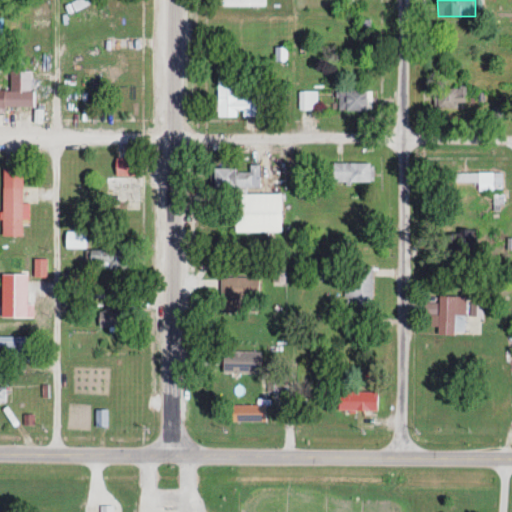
[(370,19),(359,19),(359,34),(370,34),(370,19)]
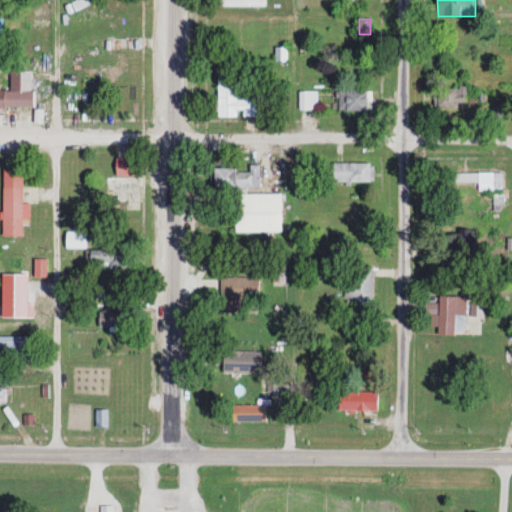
[(84,52),(99,52),(99,42),(84,42),(84,52)]
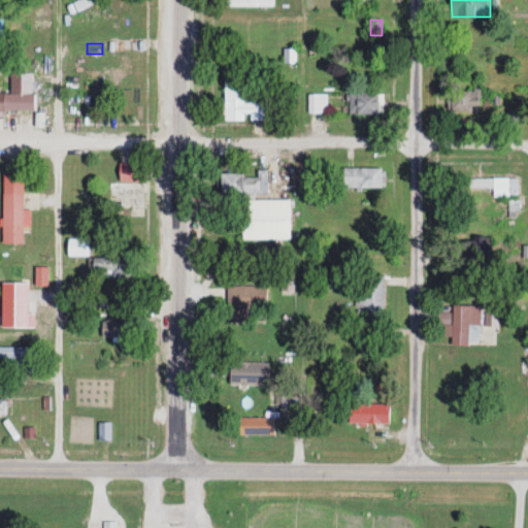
[(224,78),(224,120),(246,120),(246,119),(268,119),(268,96),(244,96),(244,77),(224,78)]
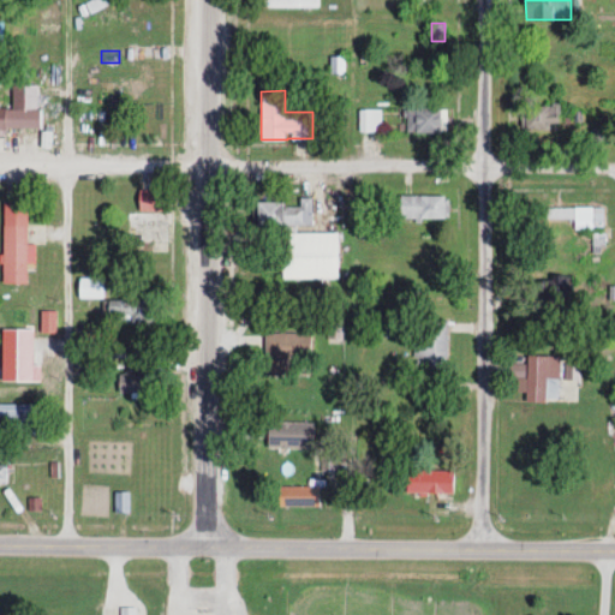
[(0,130),(40,131),(40,108),(1,108),(1,101),(0,100),(0,130)]
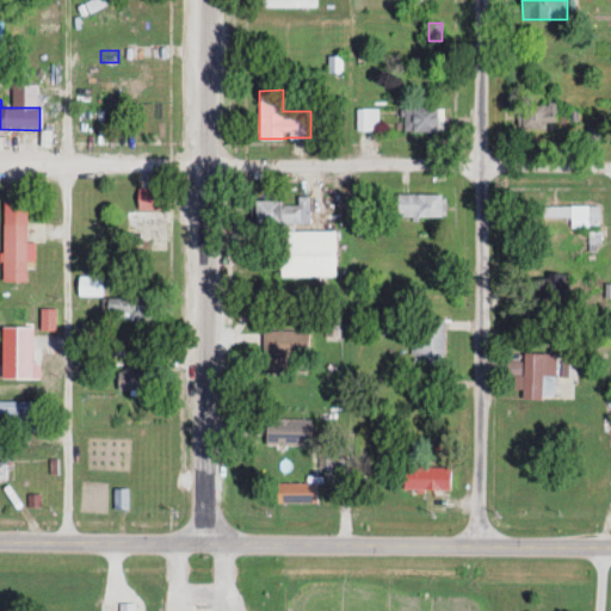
[(557,103),(517,103),(517,130),(557,130),(557,103)]
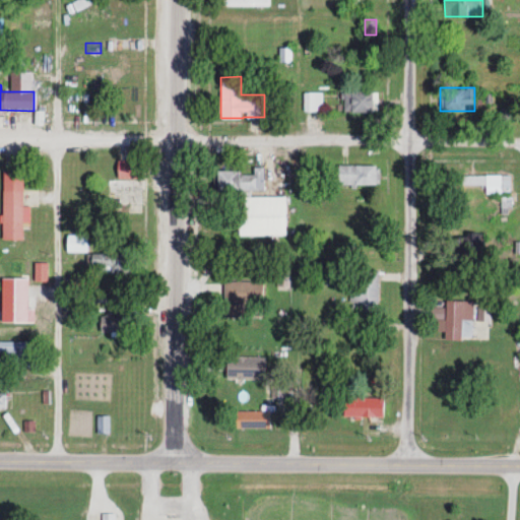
[(373,89),(343,89),(343,112),(373,112),(373,89)]
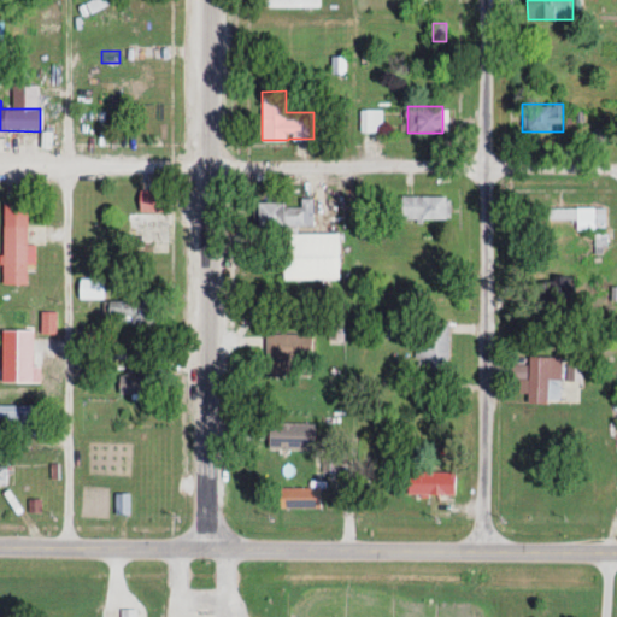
[(381,109),(360,109),(360,131),(381,131),(381,109)]
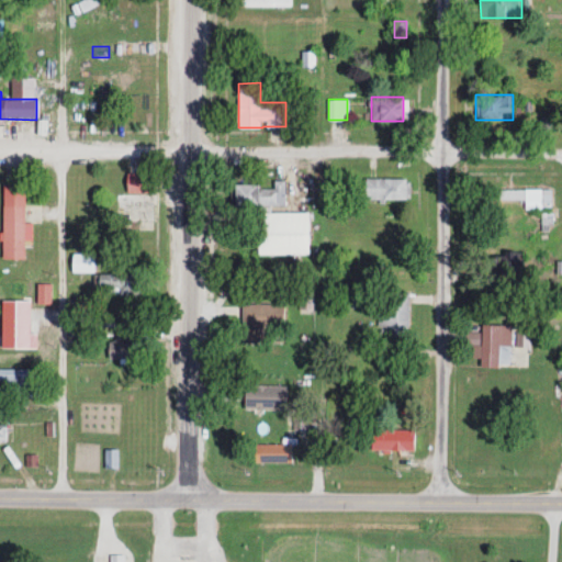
[(521,116),(530,115),(530,103),(520,103),(521,116)]
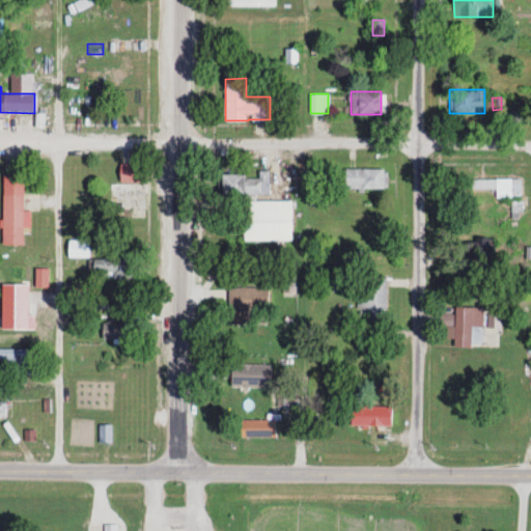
[(119,182),(142,182),(142,163),(119,163),(119,182)]
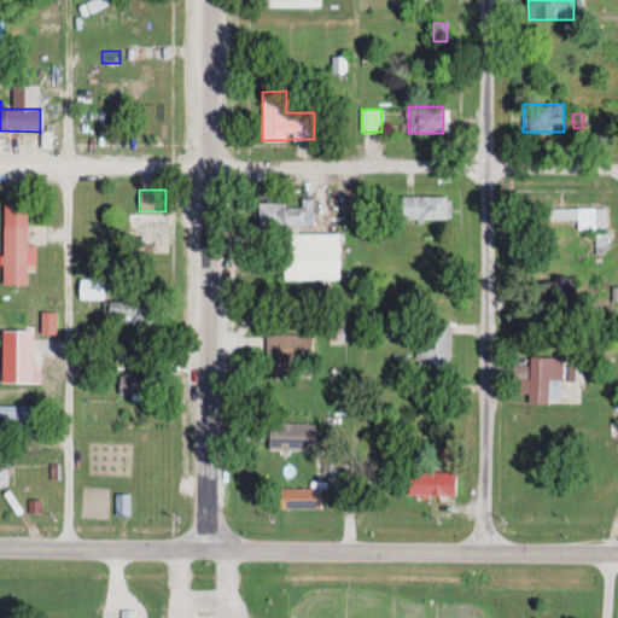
[(402,220),(450,220),(450,196),(402,196),(402,220)]
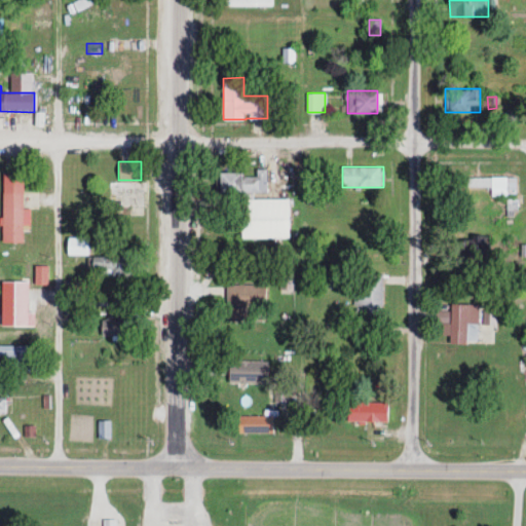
[(266,192),(266,168),(256,168),(256,172),(219,173),(219,192),(266,192)]
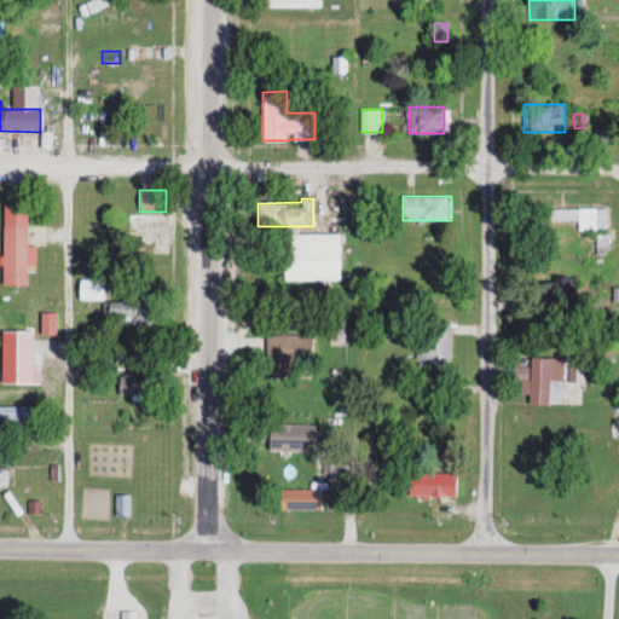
[(607,208),(549,208),(549,220),(578,220),(578,230),(607,230),(607,208)]
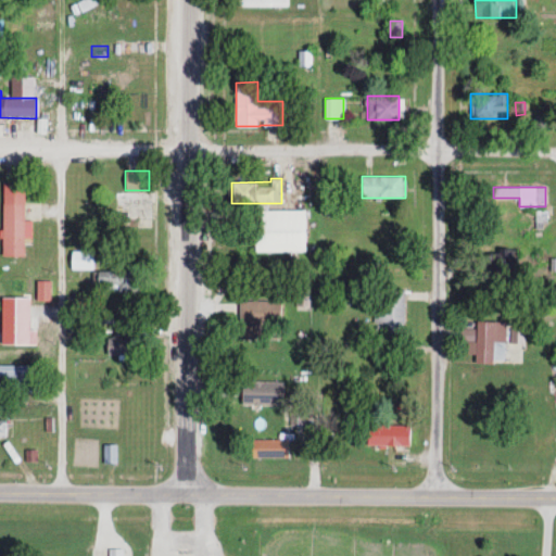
[(152,226),(152,192),(115,192),(115,226),(152,226)]
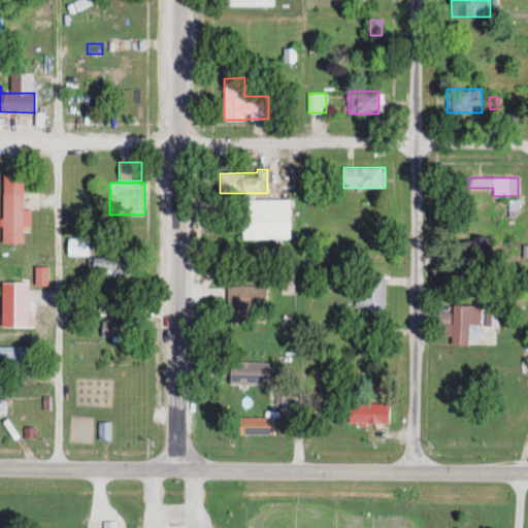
[(23,243),(23,193),(2,193),(2,243),(23,243)]
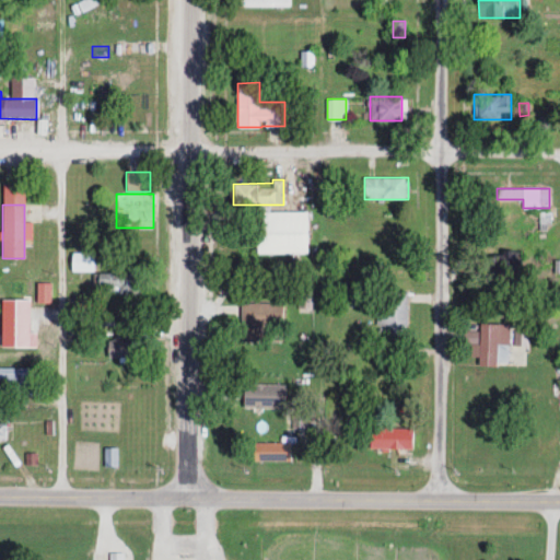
[(308,211),(255,211),(255,254),(308,254),(308,211)]
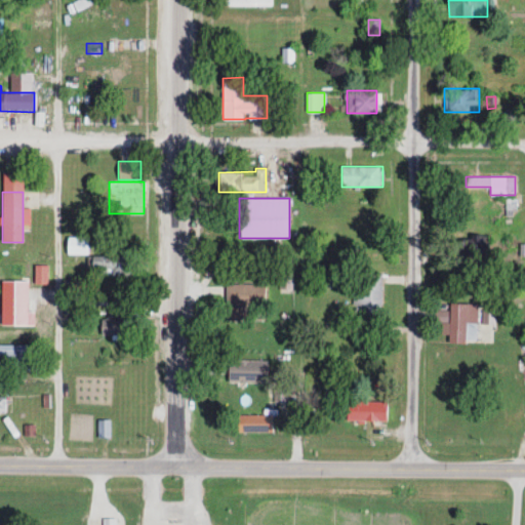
[(489,235),(471,235),(471,255),(489,255),(489,235)]
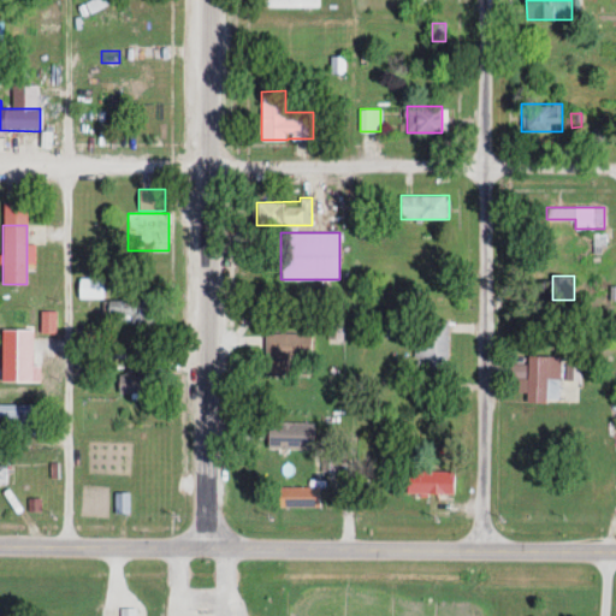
[(102,278),(78,278),(78,298),(102,298),(102,278)]
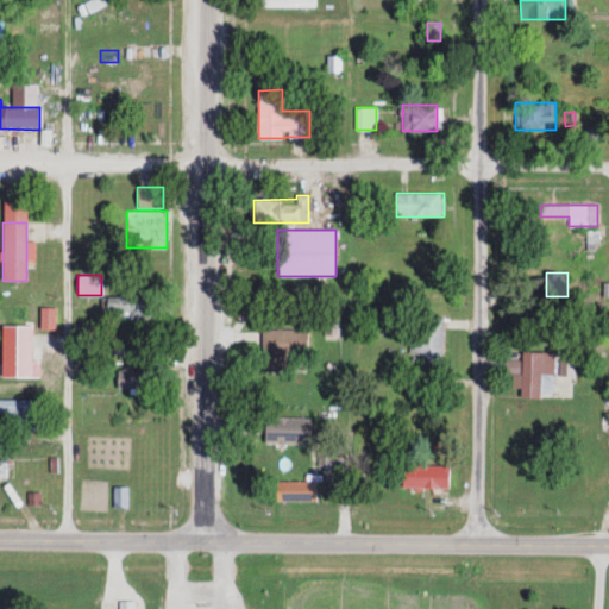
[(104,296),(104,322),(154,322),(154,296),(104,296)]
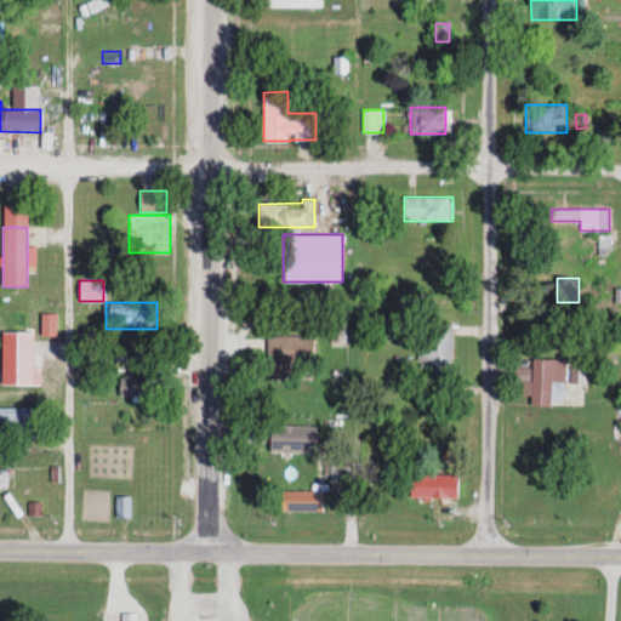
[(56,313),(40,313),(40,336),(56,336),(56,313)]
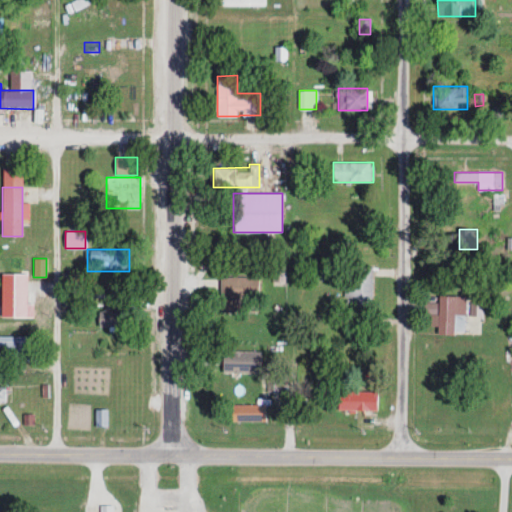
[(24,263),(8,263),(8,270),(0,269),(0,293),(8,294),(8,288),(17,288),(17,280),(24,280),(24,263)]
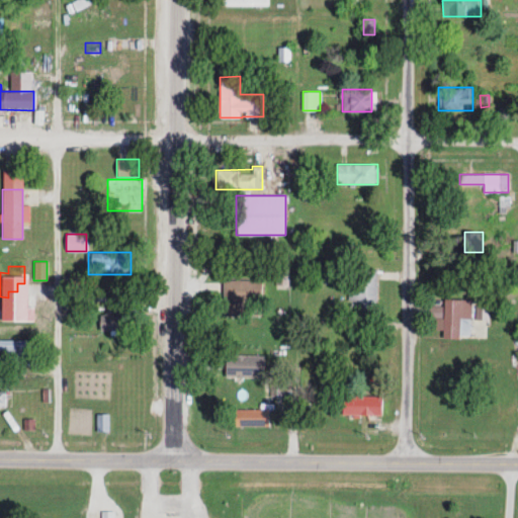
[(348,269),(349,314),(377,313),(376,269),(348,269)]
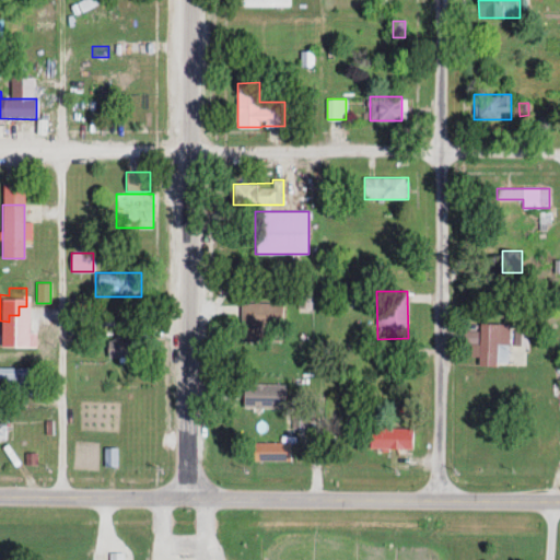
[(240,302),(240,340),(282,340),(282,302),(240,302)]
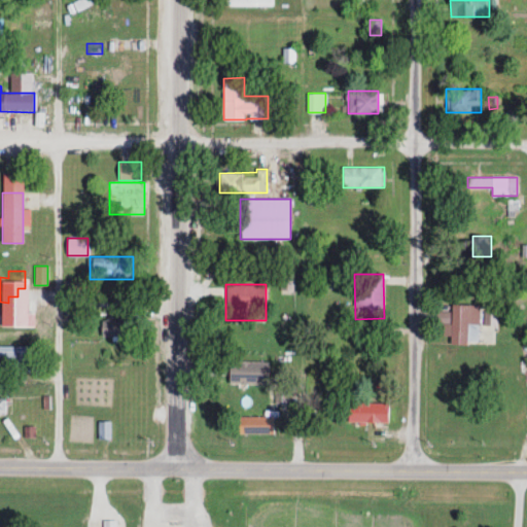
[(480,305),(452,304),(451,313),(440,313),(440,324),(450,325),(449,344),(479,345),(480,305)]
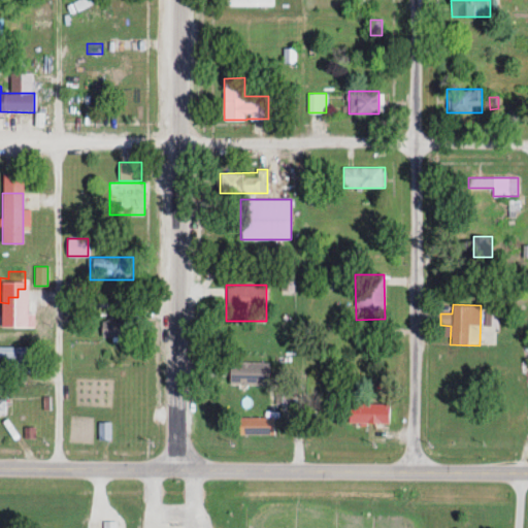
[(103,336),(128,336),(128,312),(103,312),(103,336)]
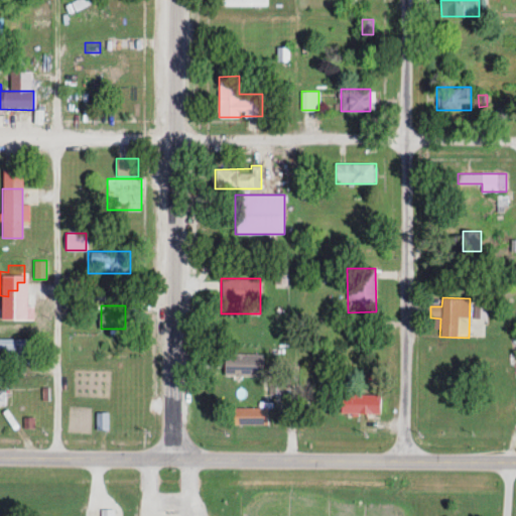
[(0,351),(22,351),(22,364),(38,364),(38,338),(0,338),(0,351)]
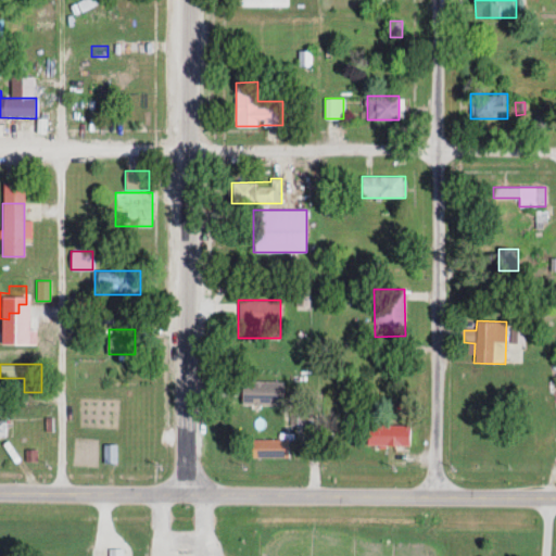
[(282,405),(283,381),(242,380),(242,404),(282,405)]
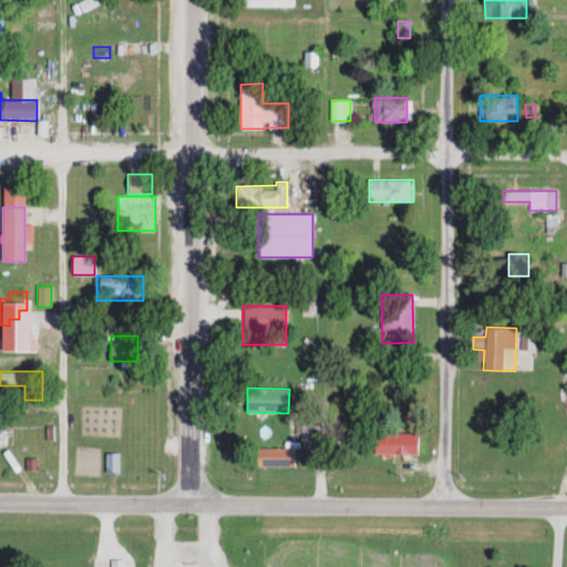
[(119,414),(82,414),(82,437),(119,437),(119,414)]
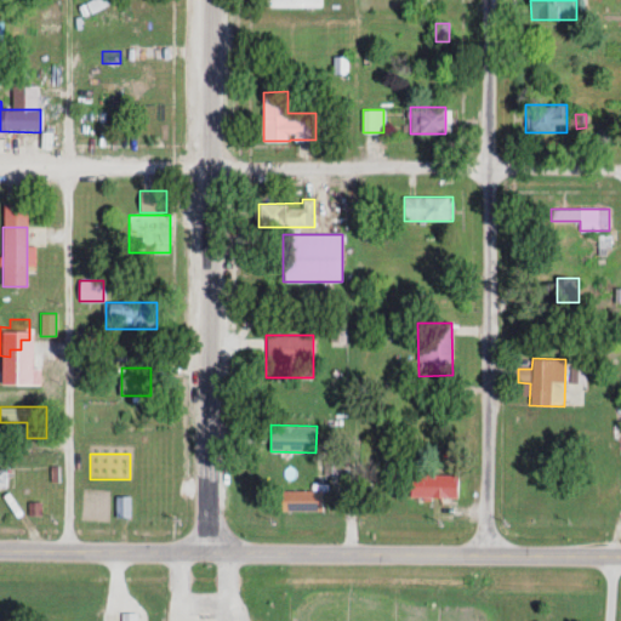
[(340,473),(340,457),(323,457),(323,473),(340,473)]
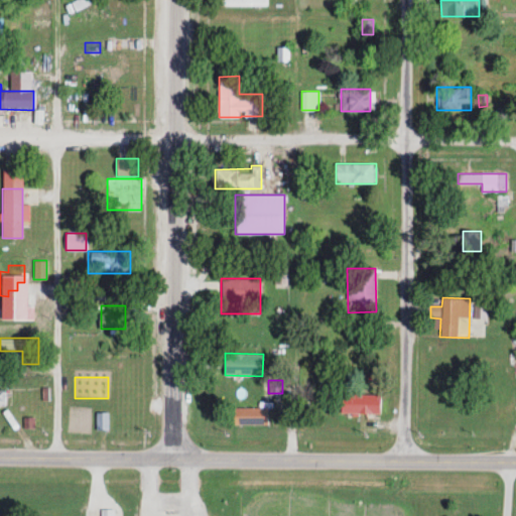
[(341,412),(380,413),(380,394),(341,393),(341,412)]
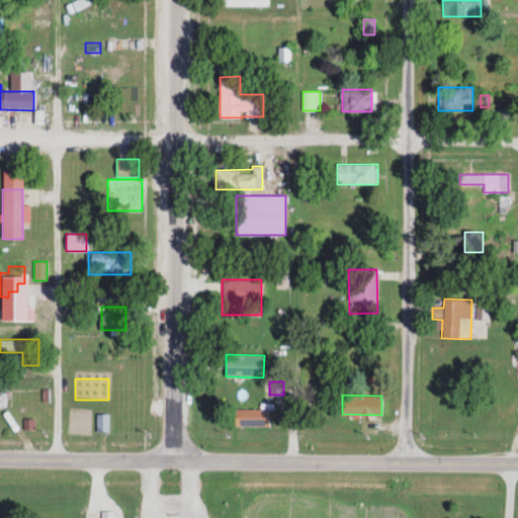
[(38,407),(38,428),(47,428),(47,407),(38,407)]
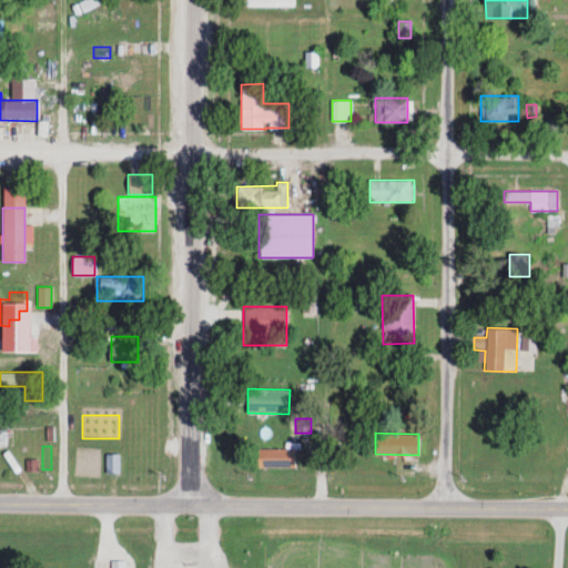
[(294,448),(259,448),(259,467),(294,467),(294,448)]
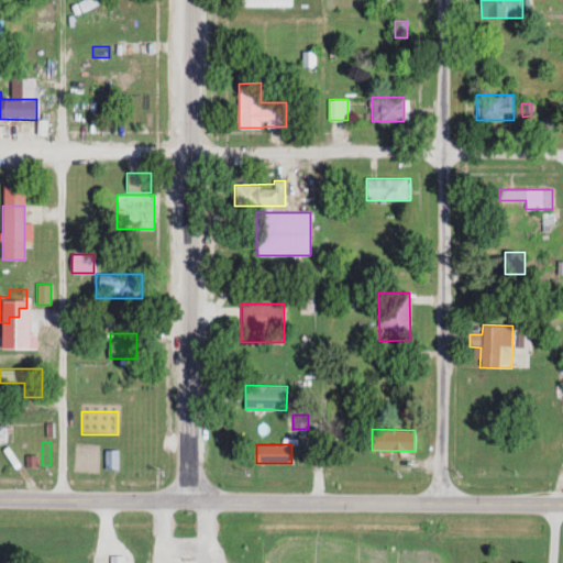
[(118,468),(118,450),(105,450),(105,468),(118,468)]
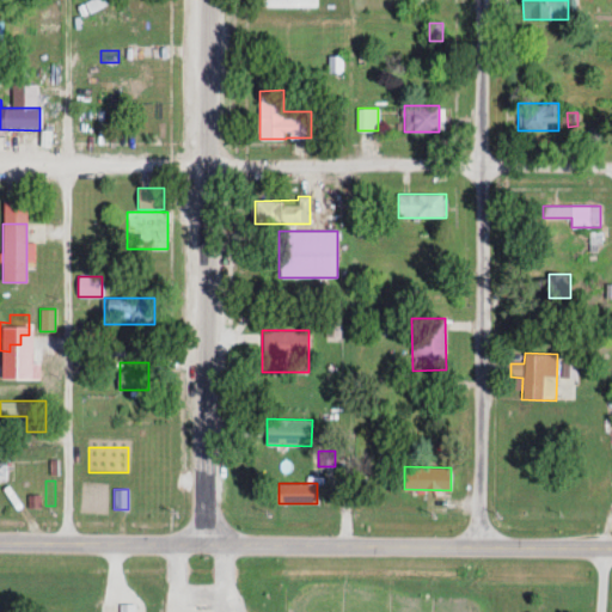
[(40,507),(40,495),(29,495),(29,507),(40,507)]
